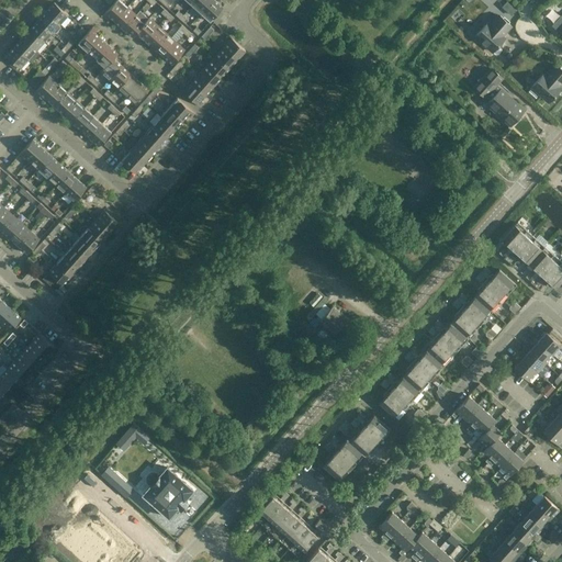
[(120,0),(116,0),(102,15),(107,19),(109,17),(114,21),(127,7),(120,0)]
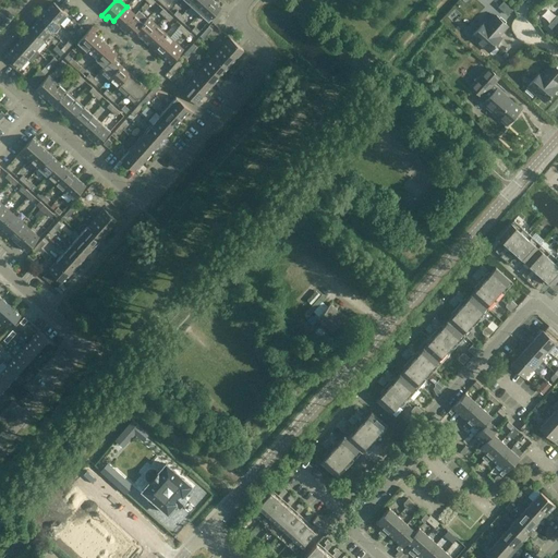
[(210,0),(195,0),(191,5),(199,13),(210,0)]
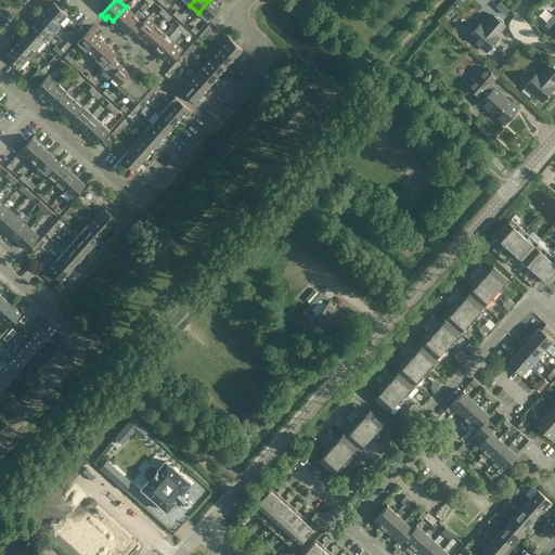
[(220,8),(211,0),(209,0),(198,13),(207,21),(220,8)]
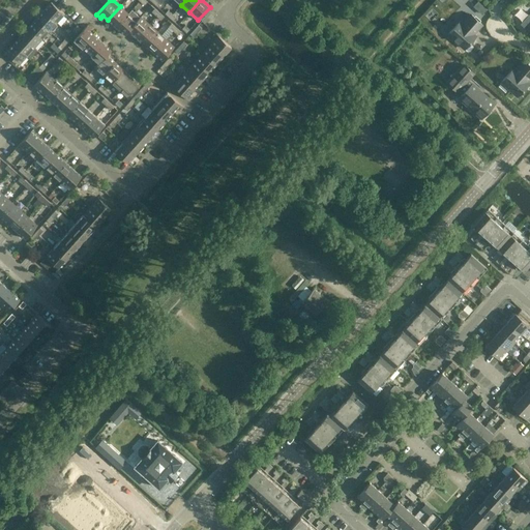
[(481,8),(484,11),(488,8),(479,0),(473,7),(477,11),(481,8)]
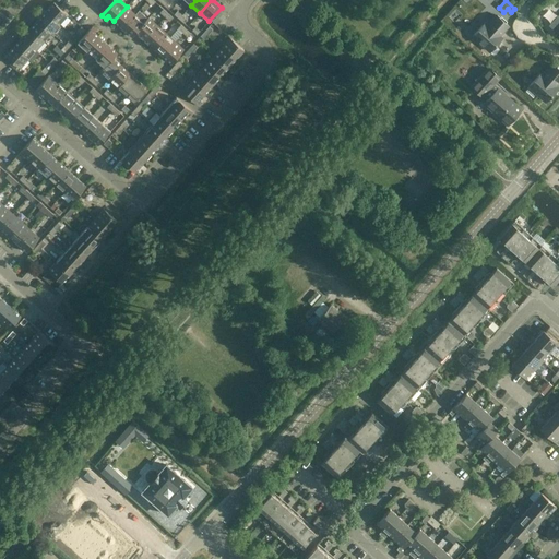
[(68,14),(54,2),(46,11),(60,24),(68,14)]
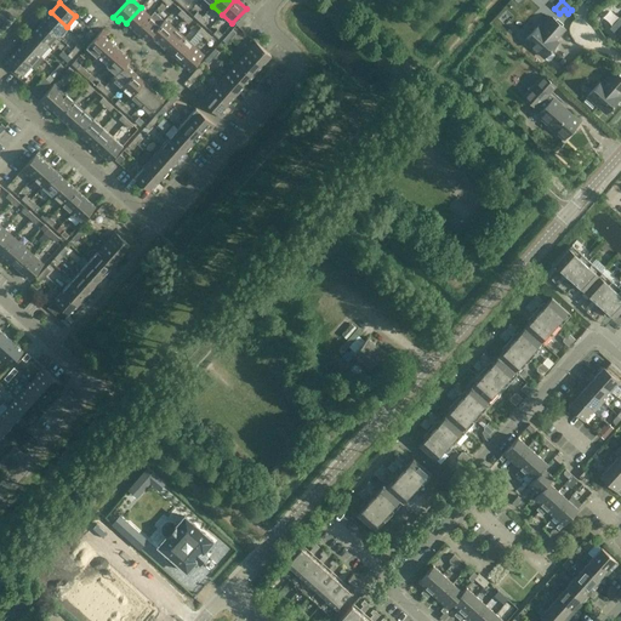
[(141,7),(126,23),(136,32),(151,16),(141,7)]
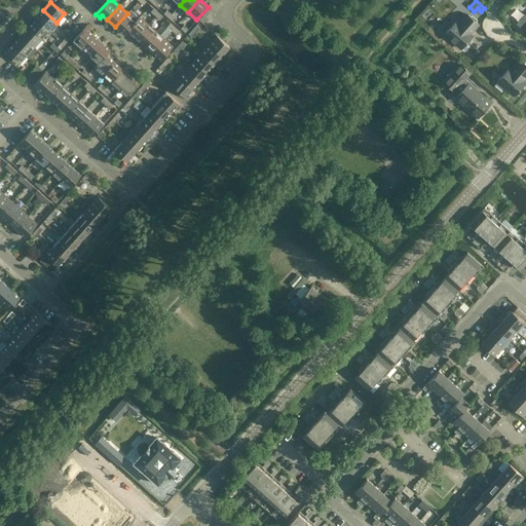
[(123,34),(140,16),(132,9),(127,13),(115,27),(123,34)]
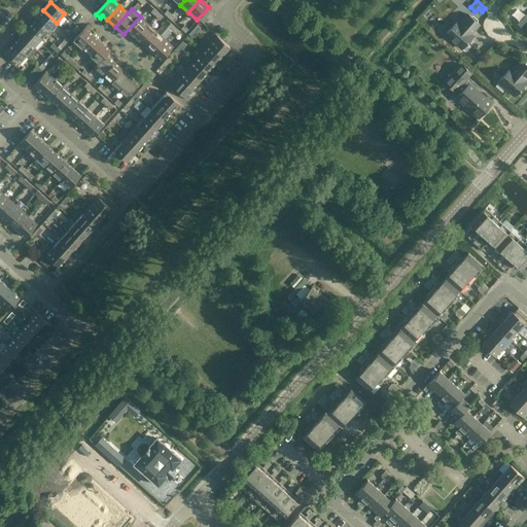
[(57,23),(43,10),(36,19),(49,31),(49,30),(53,30),(57,26),(57,23)]
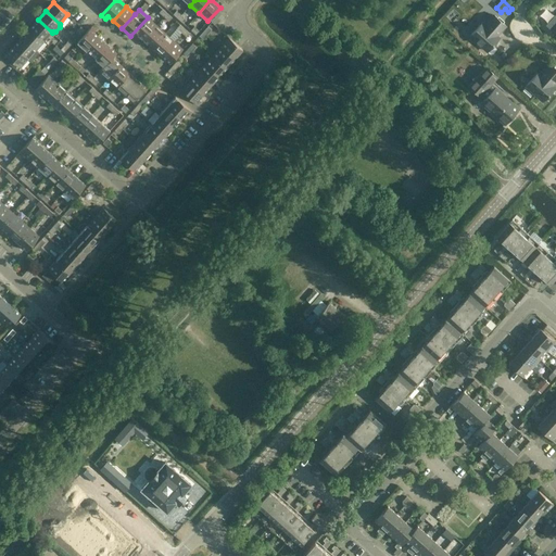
[(498,39),(498,38),(496,35),(505,25),(494,15),(484,25),(482,23),(470,36),(488,51),(493,43),(495,43),(498,40),(498,39)]
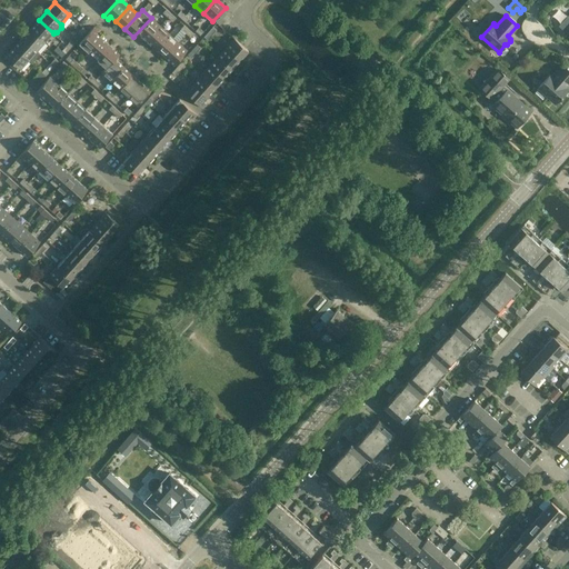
[(151,18),(133,37),(135,37),(139,32),(147,40),(160,26),(151,18)]
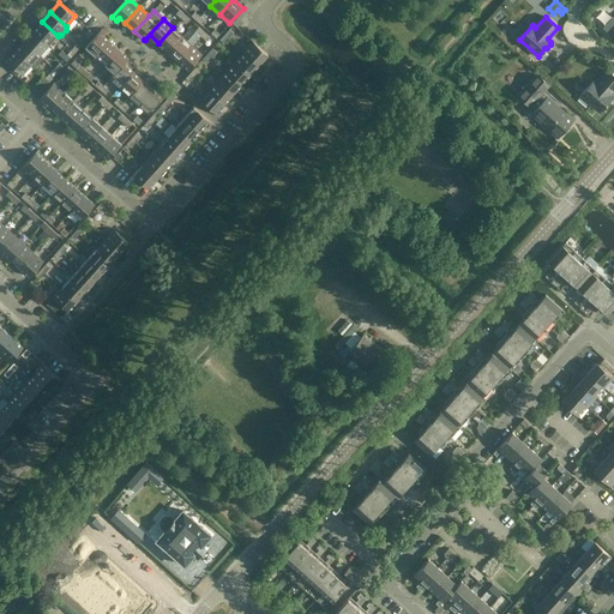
[(58,36),(42,22),(34,31),(49,46),(58,36)]
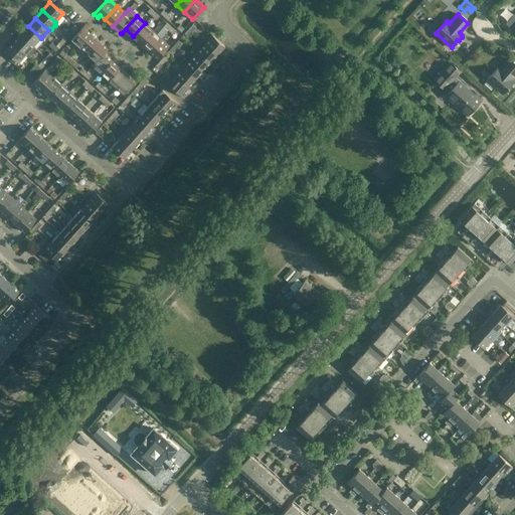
[(145,23),(133,36),(141,43),(153,30),(145,23)]
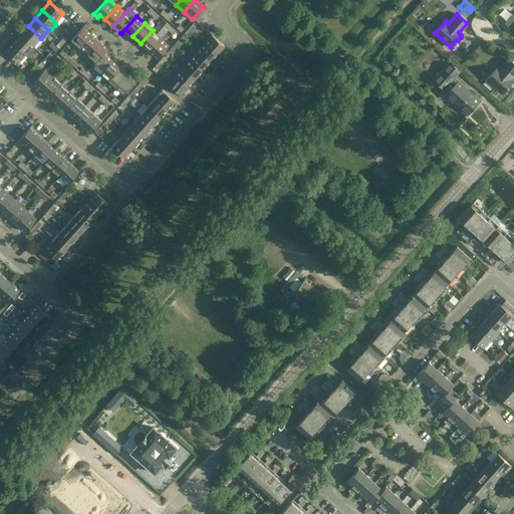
[(85,24),(71,39),(79,47),(91,34),(86,29),(88,27),(85,24)]
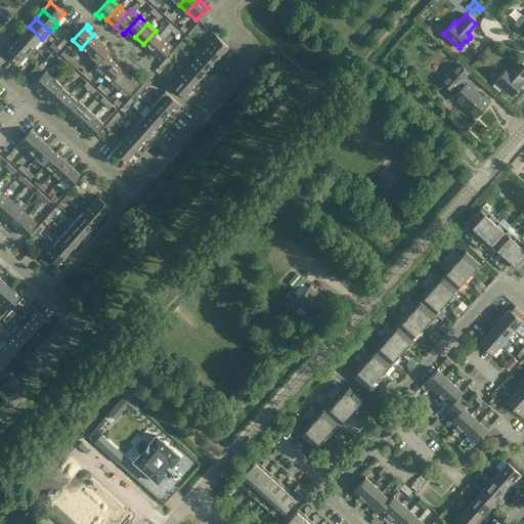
[(42,39),(29,27),(20,35),(34,47),(42,39)]
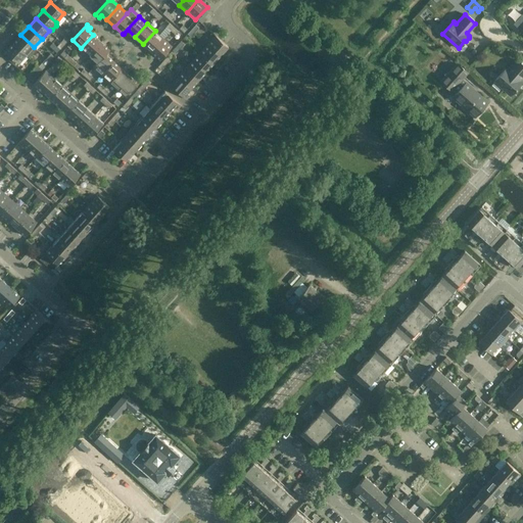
[(155,31),(143,44),(151,51),(163,38),(155,31)]
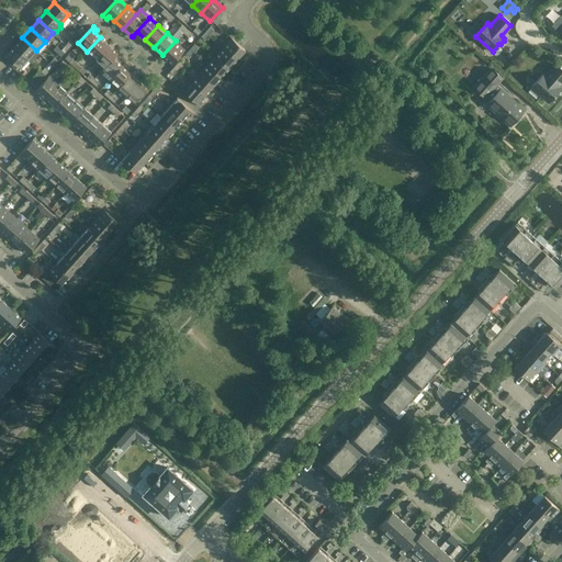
[(36,51),(22,37),(14,46),(29,59),(32,63),(40,54),(36,51)]
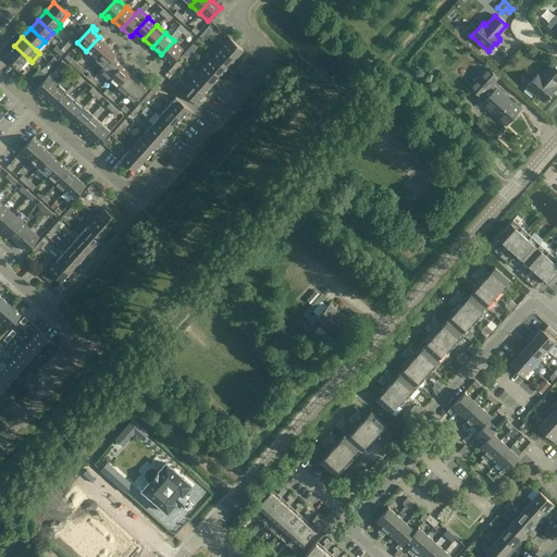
[(99,37),(86,51),(95,59),(108,45),(99,37)]
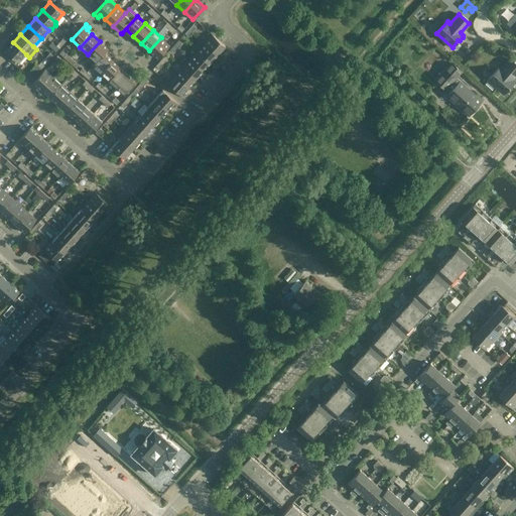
[(213,34),(205,43),(218,54),(225,46),(213,34)]
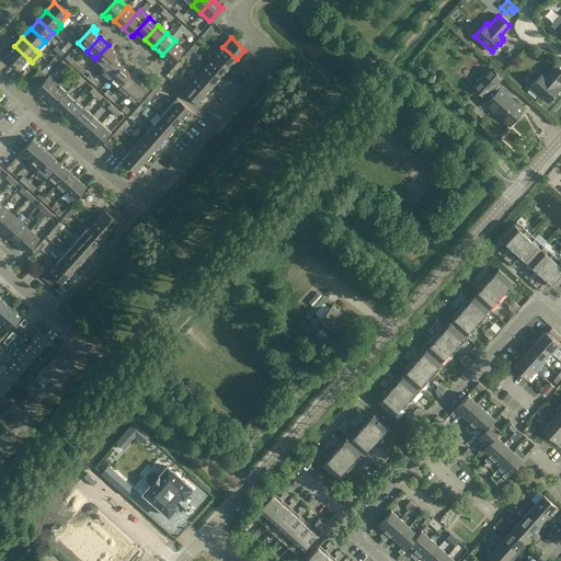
[(175,41),(162,55),(172,64),(184,49),(175,41)]
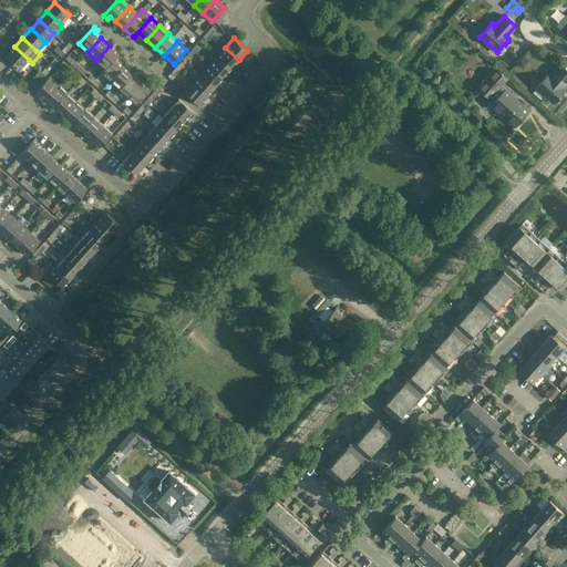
[(110,45),(96,60),(105,68),(101,72),(101,73),(119,53),(110,45)]
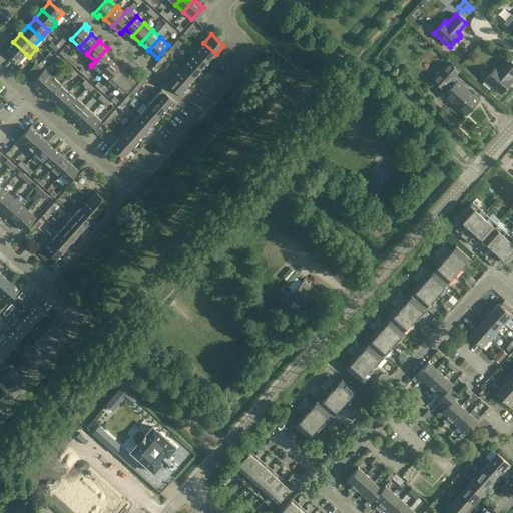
[(26,54),(13,42),(6,51),(19,62),(26,54)]
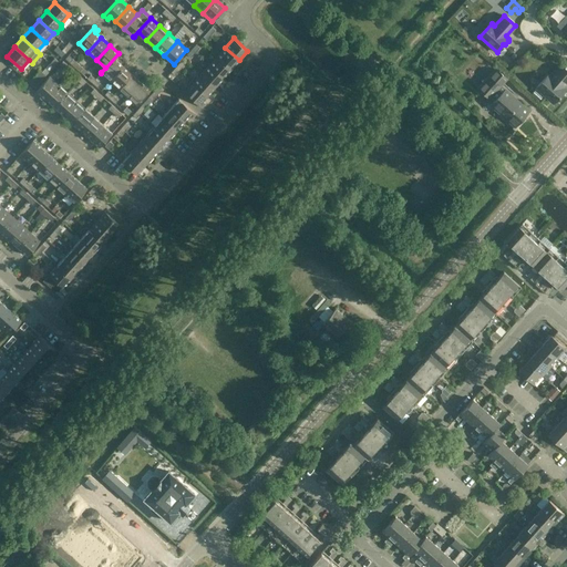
[(225,48),(217,57),(232,69),(239,60),(225,48)]
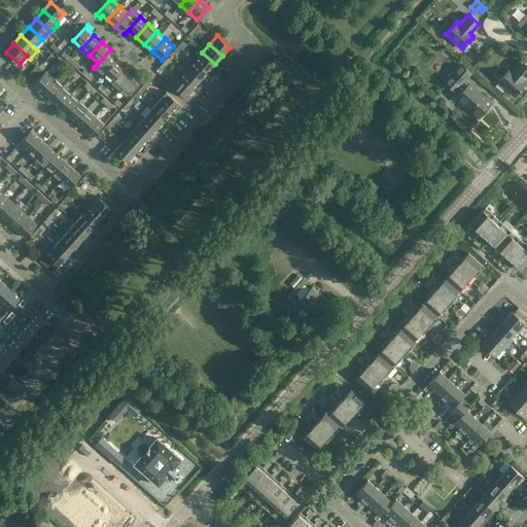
[(110,49),(94,68),(102,75),(114,62),(106,55),(110,49)]
